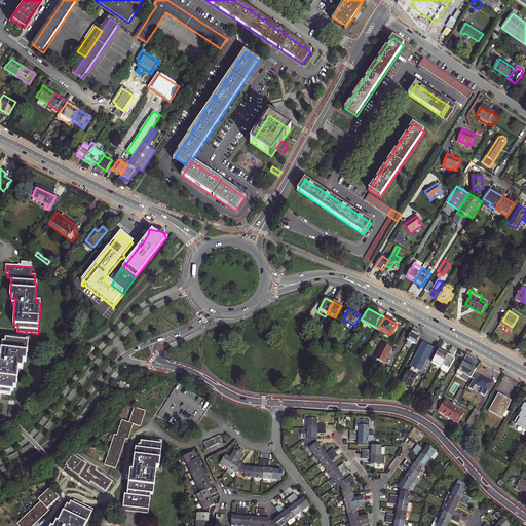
[(407,340),(415,345),(419,336),(411,332),(407,340)]
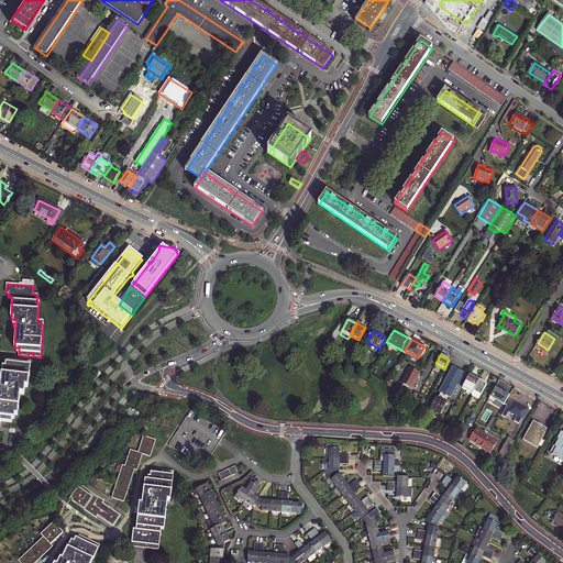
[(13,368),(14,365),(9,364),(6,364),(6,367),(2,367),(1,384),(1,386),(0,388),(0,421),(1,421),(11,423),(12,423),(12,419),(14,419),(14,416),(18,416),(20,395),(24,396),(24,388),(28,388),(30,366),(19,365),(18,370),(13,368)]
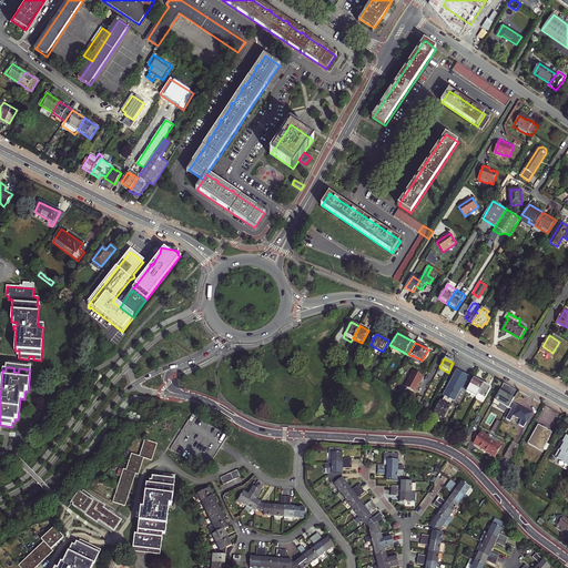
[(413,371),(408,378),(409,379),(406,386),(406,388),(416,393),(419,386),(418,386),(419,383),(421,384),(424,376),(413,371)]
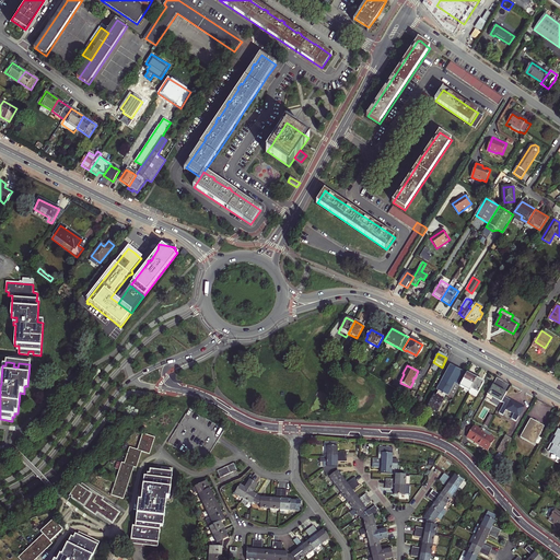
[(455,384),(459,386),(466,374),(451,365),(436,391),(440,392),(446,395),(448,396),(455,384)]
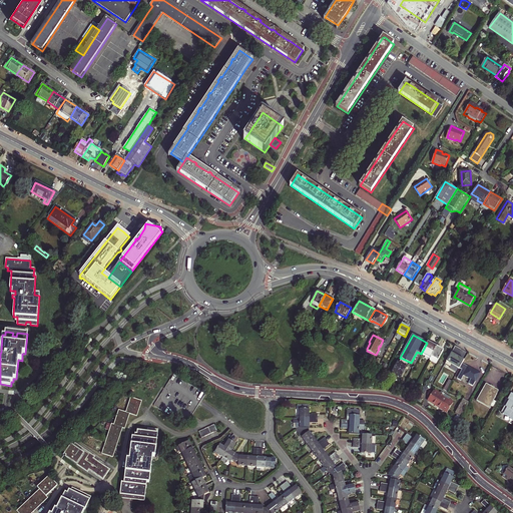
[(430,359),(436,348),(427,343),(421,354),(430,359)]
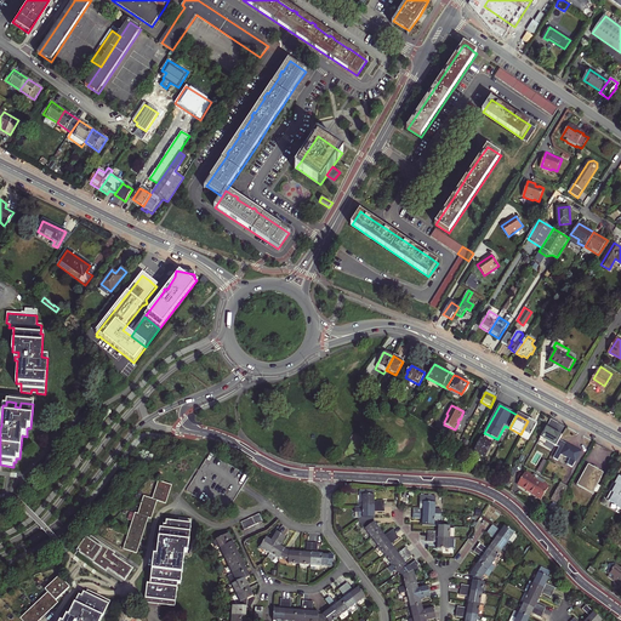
[(528,439),(536,425),(528,421),(520,434),(520,436),(528,439)]
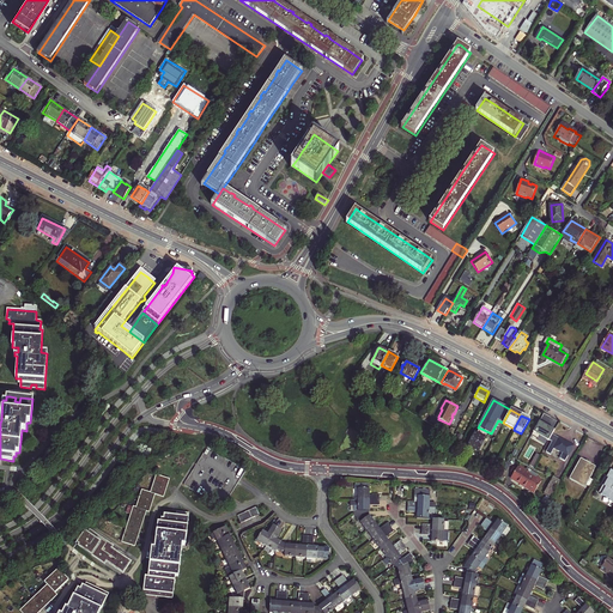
[(498,420),(491,434),(496,437),(503,423),(498,420)]
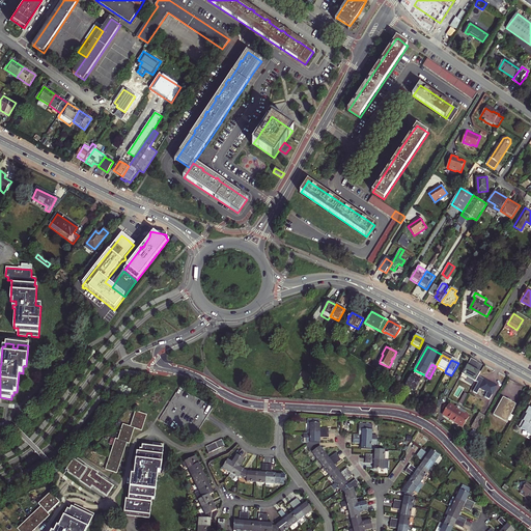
[(423,374),(417,371),(414,376),(412,375),(406,387),(415,392),(422,380),(420,380),(423,374)]
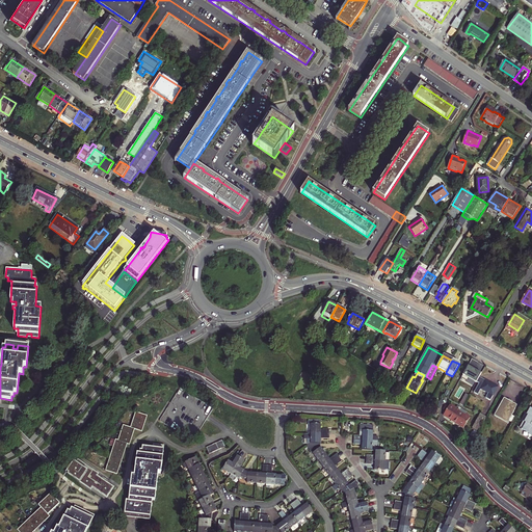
[(472,380),(462,375),(456,387),(464,391),(466,389),(468,390),(472,380)]
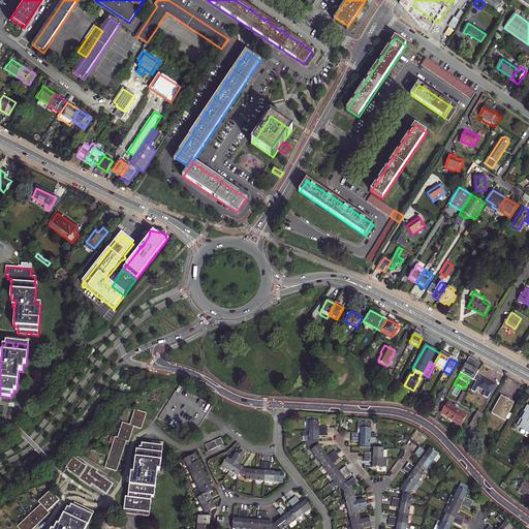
[(495,385),(476,375),(474,380),(476,381),(471,391),(475,393),(478,387),(486,392),(483,397),(488,399),(495,385)]
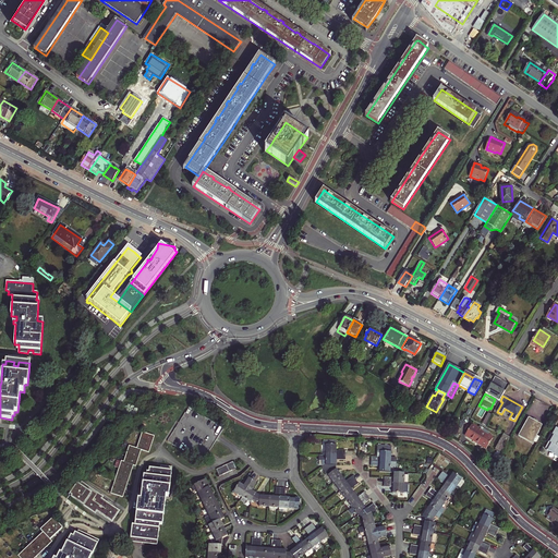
[(223,428),(190,407),(178,426),(168,441),(202,463),(207,455),(218,437),(220,434),(223,428)]
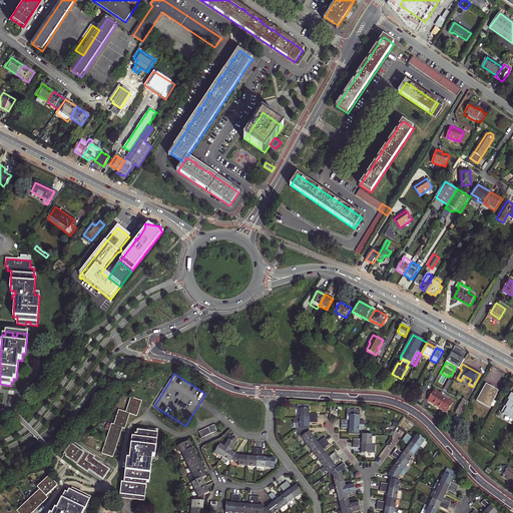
[(443,390),(447,392),(452,382),(449,380),(443,390)]
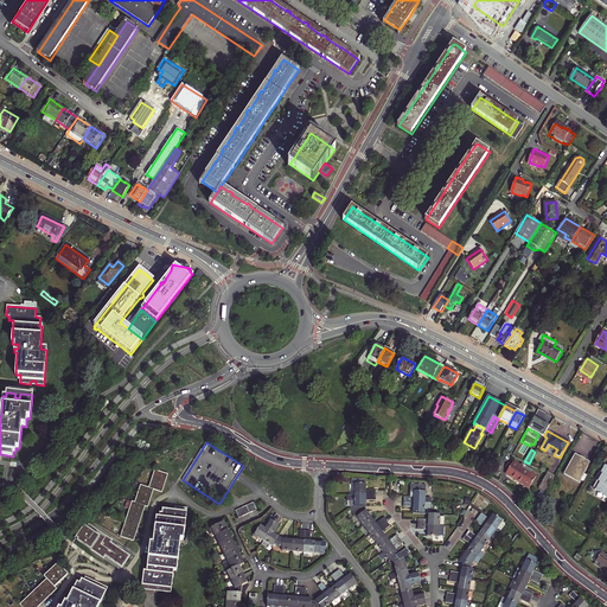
[(502,458),(493,454),(491,460),(498,465),(502,458)]
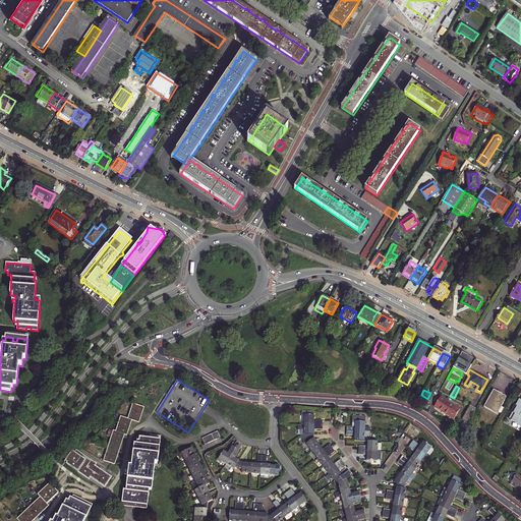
[(507,398),(494,391),(483,410),(496,416),(507,398)]
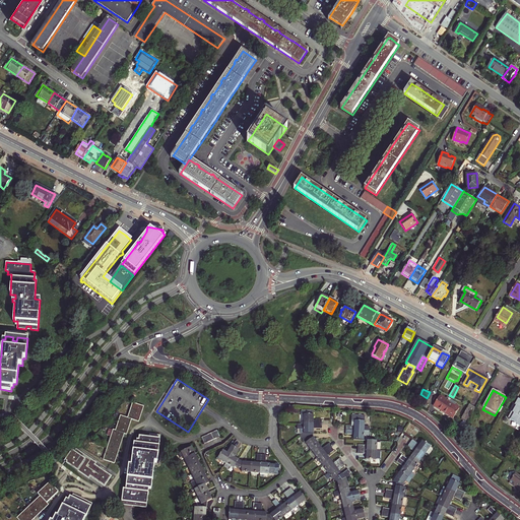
[(440,396),(440,395),(435,402),(437,403),(435,406),(441,409),(440,411),(452,418),(459,408),(458,408),(459,407),(455,404),(456,402),(447,397),(446,398),(441,395),(440,396)]
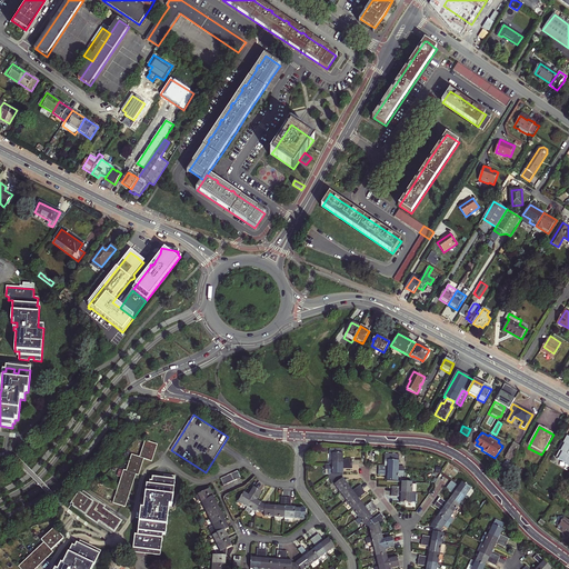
[(568,439),(563,446),(562,445),(558,451),(559,452),(556,459),(568,467),(568,439)]
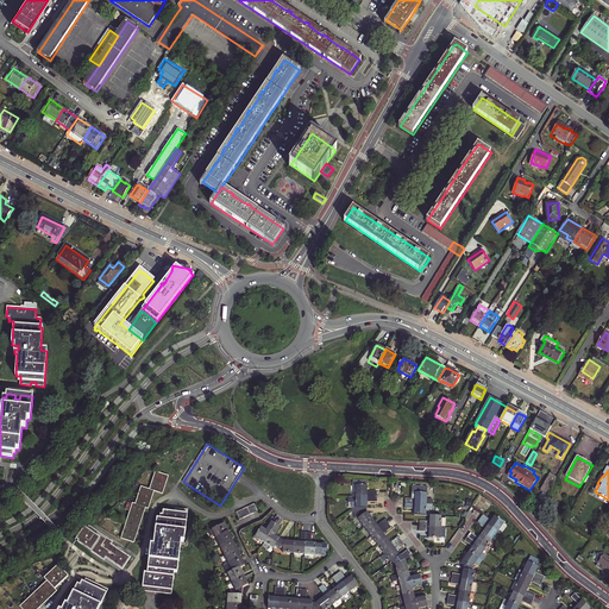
[(512,472),(509,471),(507,475),(515,482),(516,479),(509,476),(512,472)]
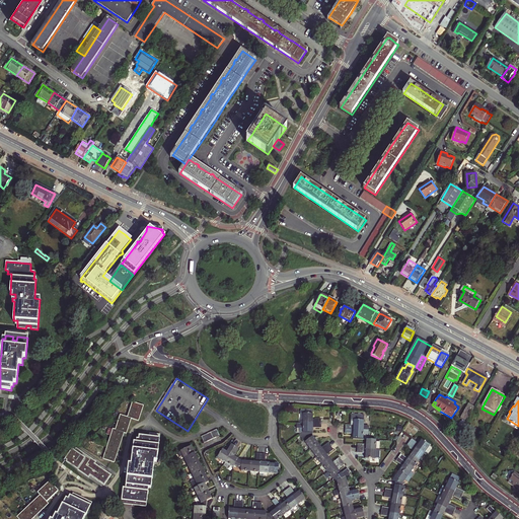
[(141,412),(143,405),(133,402),(128,418),(131,419),(138,421),(141,412)]
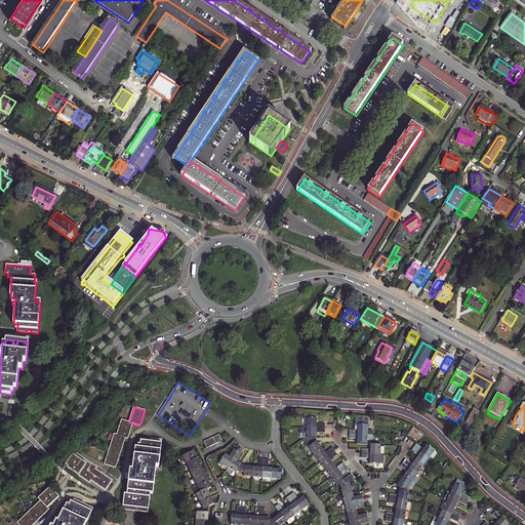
[(480,412),(474,409),(466,422),(473,427),(480,412)]
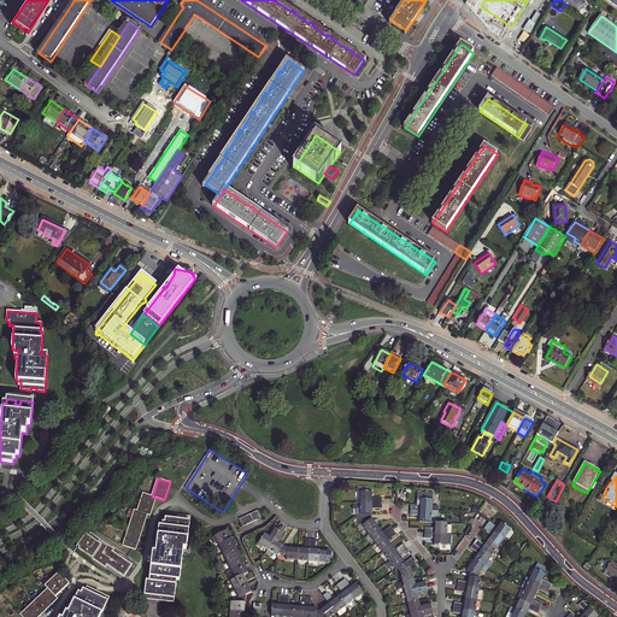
[(357,493),(360,493),(360,504),(382,504),(382,498),(371,498),(371,488),(357,488),(357,489),(357,493)]
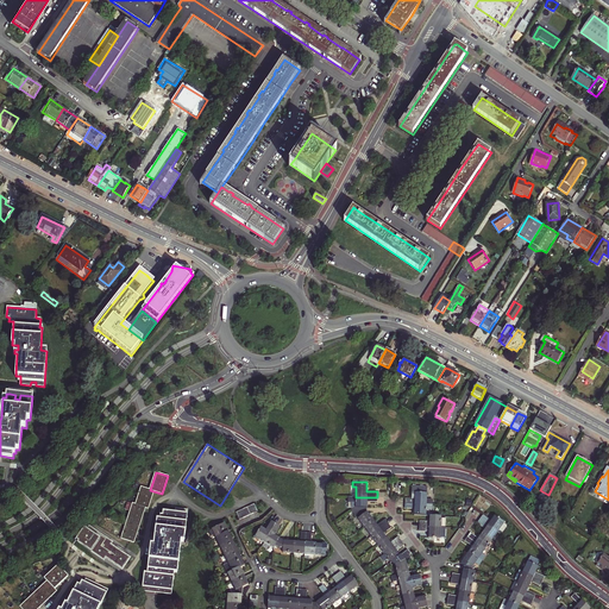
[(150,490),(142,487),(136,504),(145,508),(149,509),(151,501),(154,491),(150,490)]
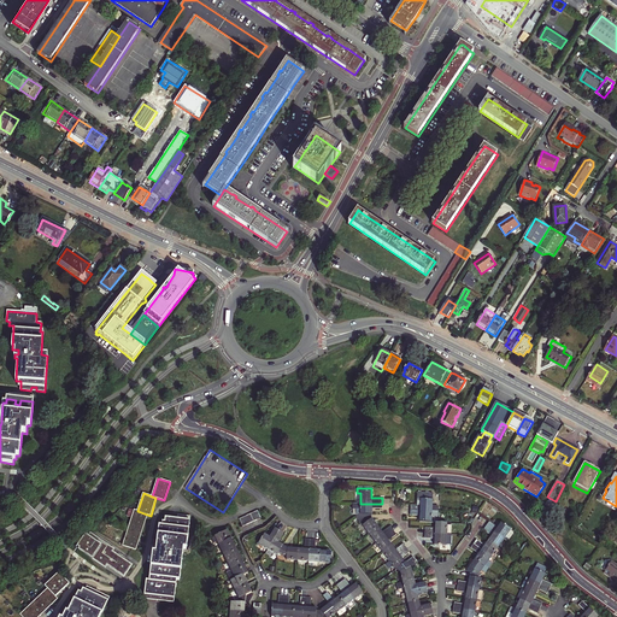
[(411,511),(438,512),(439,507),(433,507),(433,495),(417,494),(417,506),(411,506),(411,511)]
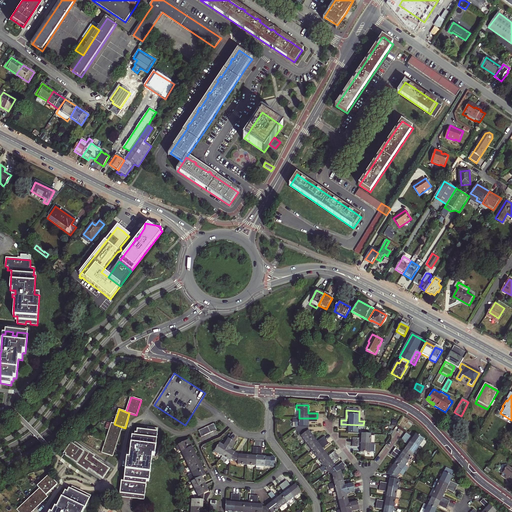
[(299,427),(308,428),(309,423),(317,422),(317,418),(299,418),(293,418),(293,424),(296,424),(296,430),(299,427)]
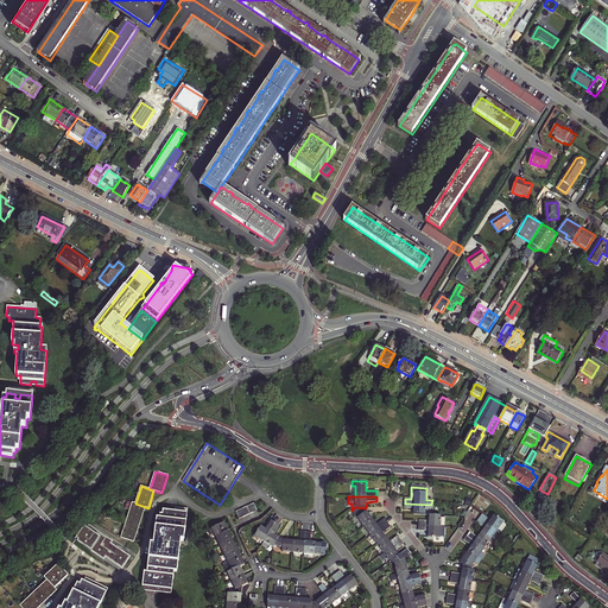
[(135,504),(132,502),(126,520),(139,525),(143,513),(145,507),(135,504)]
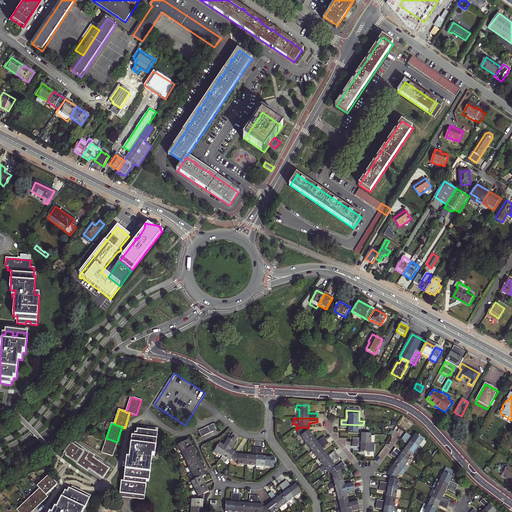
[(348,433),(358,434),(358,429),(363,429),(363,425),(341,424),(341,428),(349,428),(348,433)]
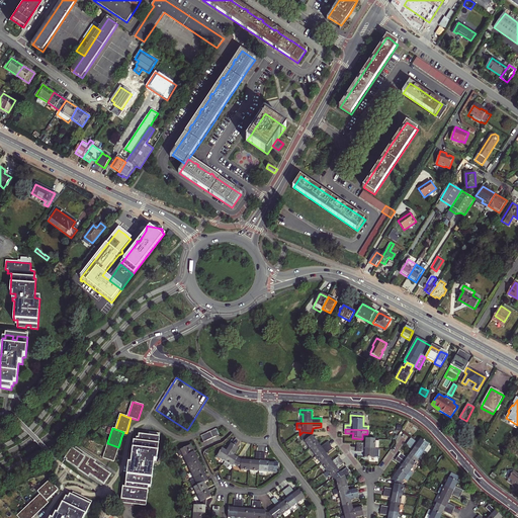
[(311,450),(319,444),(312,436),(312,433),(303,432),(299,435),(311,450)]
